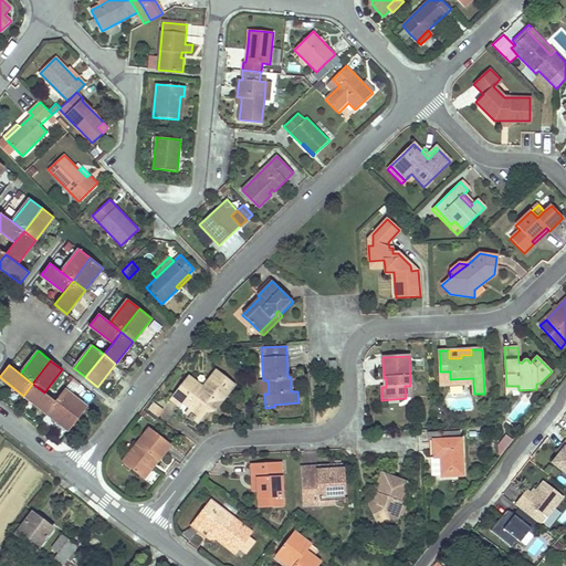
[(450,371),(440,371),(441,385),(473,384),(473,378),(450,379),(450,371)]
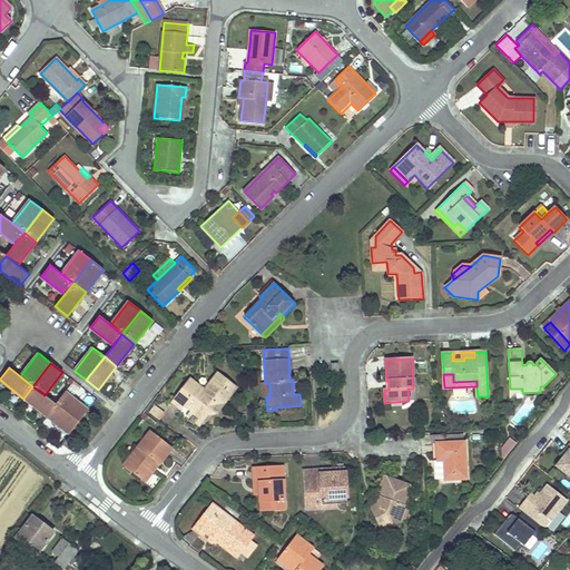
[(190,419),(189,420),(189,421),(193,425),(195,423),(199,426),(209,413),(207,412),(212,406),(218,412),(236,390),(217,375),(205,392),(190,380),(173,403),(182,410),(184,405),(192,411),(187,416),(190,419)]
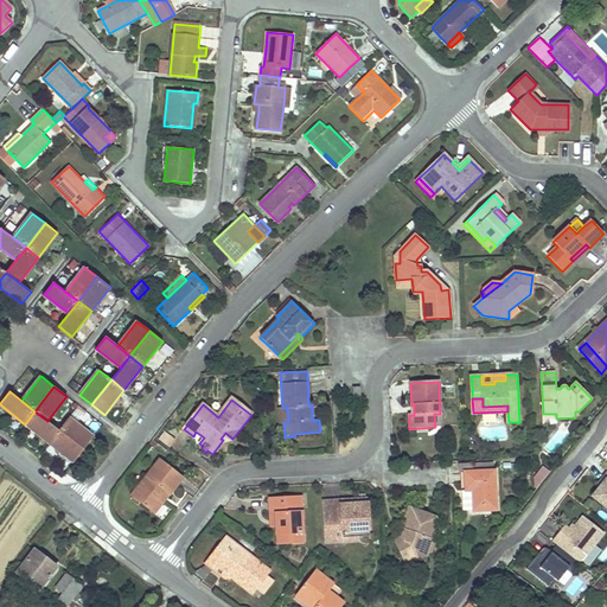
[(48,421),(34,411),(25,425),(49,443),(58,430),(52,426),(48,421)]
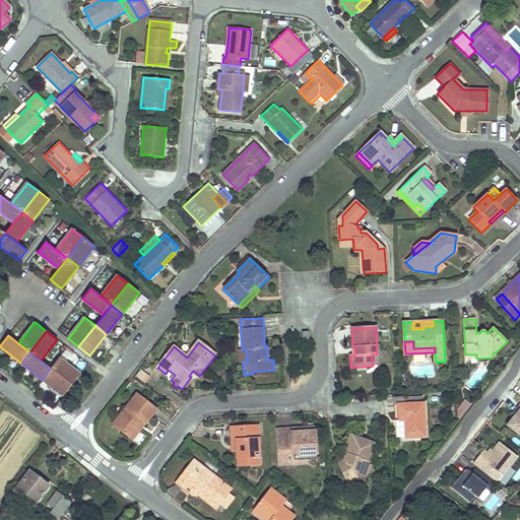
[(59,358),(50,369),(71,386),(80,375),(59,358)]
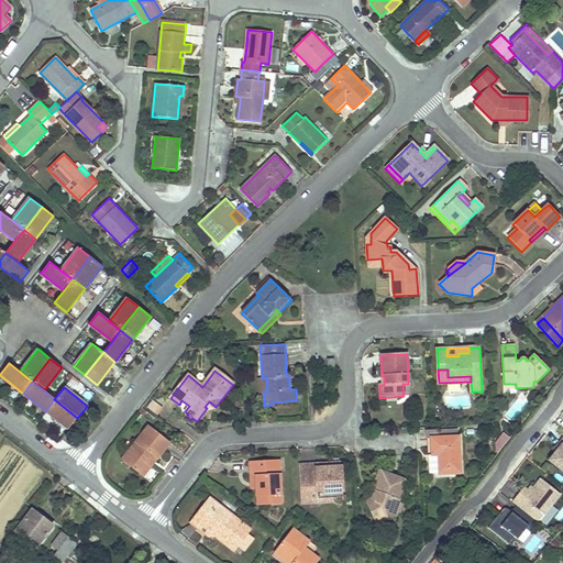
[(77,418),(54,399),(45,411),(68,429),(77,418)]
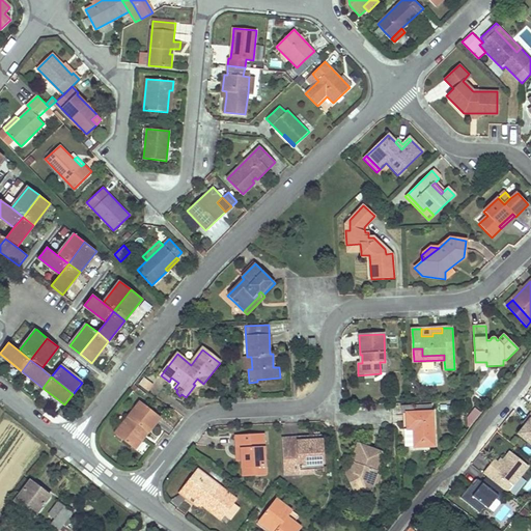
[(143,376),(138,385),(149,392),(154,383),(143,376)]
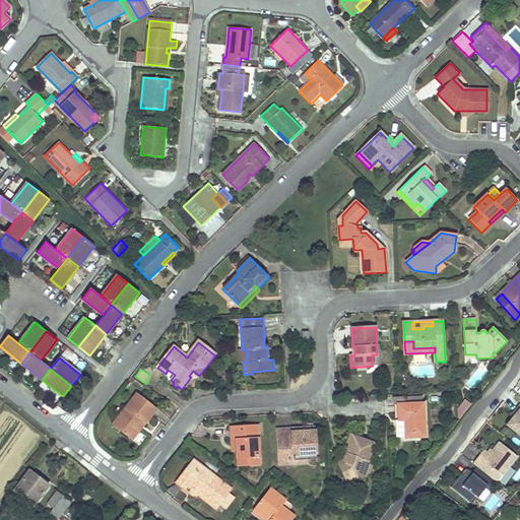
[(191,377),(195,381),(199,376),(193,371),(189,376),(191,377)]
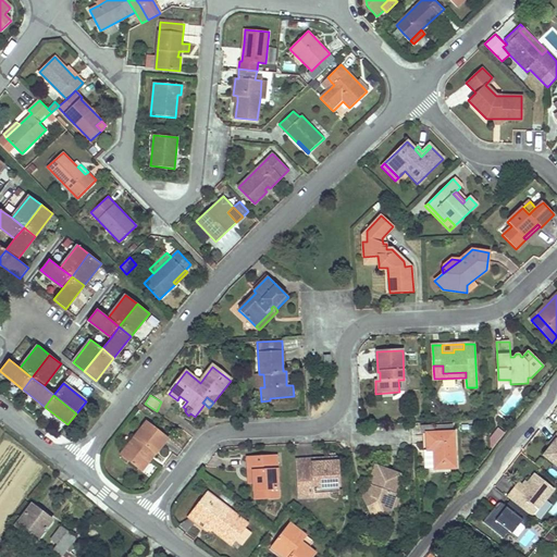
[(146,458),(149,455),(151,452),(156,455),(169,438),(148,422),(122,455),(143,471),(150,461),(146,458)]
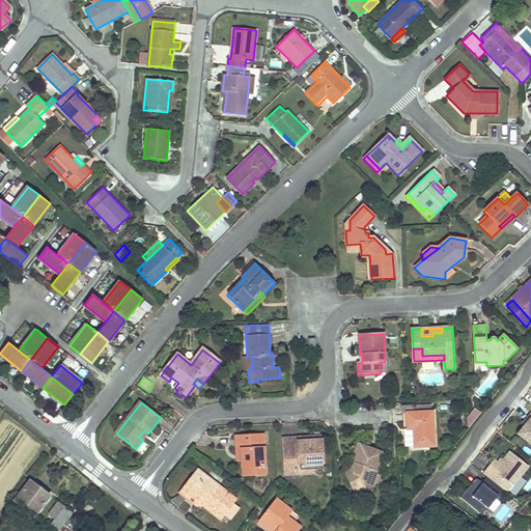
[(413,429),(414,439),(414,447),(435,447),(432,413),(407,414),(408,429),(413,429)]
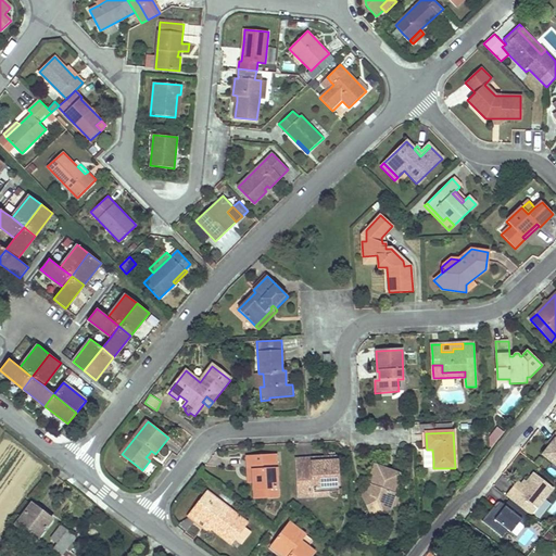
[(555,432),(553,438),(555,440),(550,445),(542,455),(555,465),(555,432)]
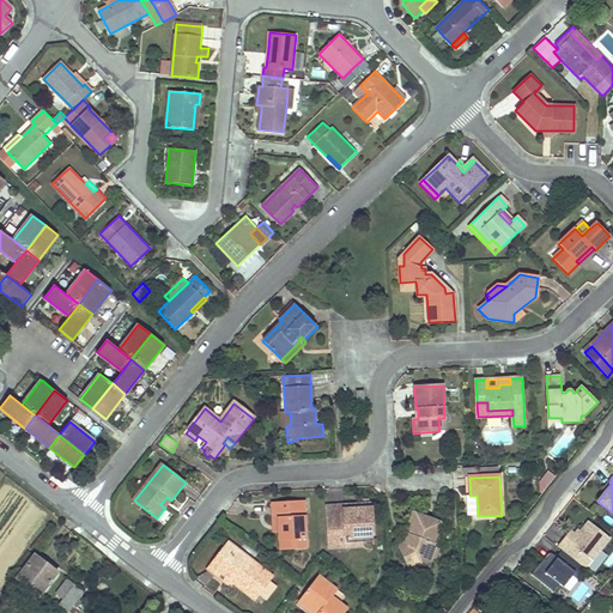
[(164,501),(161,504),(165,508),(171,501),(167,497),(164,501)]
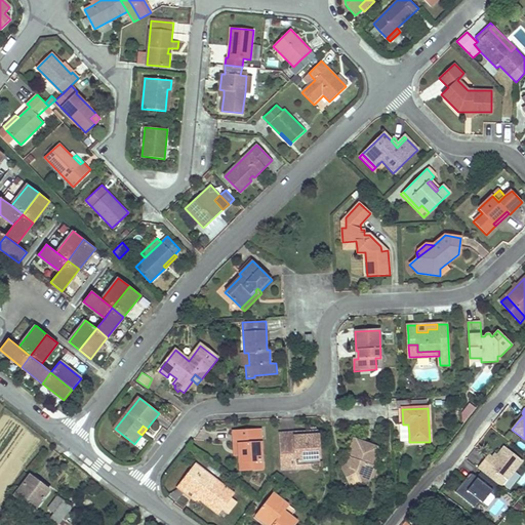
[(239,445),(239,451),(239,456),(240,462),(250,462),(250,470),(263,470),(260,430),(233,431),(234,445),(239,445)]
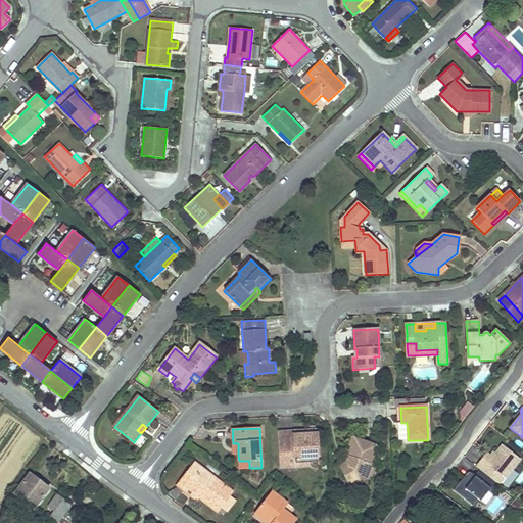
[(311,463),(311,460),(311,458),(318,458),(317,434),(294,435),(294,432),(279,432),(280,456),(294,456),(295,467),(311,466),(311,463)]
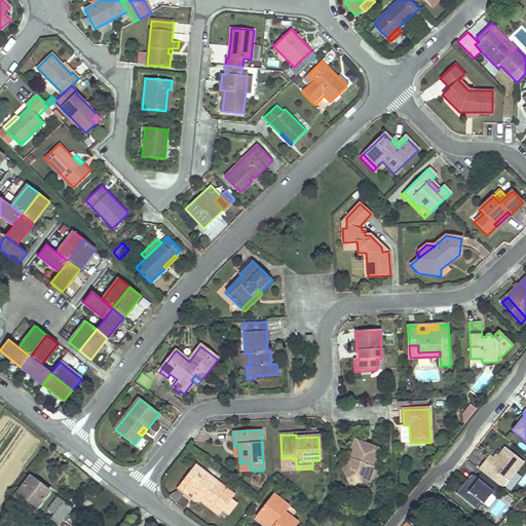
[(358,476),(360,480),(361,484),(368,486),(370,480),(374,479),(376,472),(374,466),(380,449),(354,440),(350,449),(353,450),(348,465),(349,470),(343,473),(347,481),(358,476)]
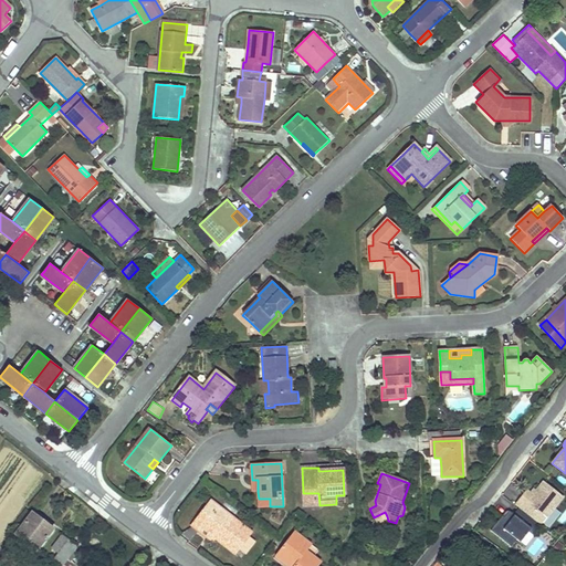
[(526,490),(514,504),(519,509),(541,525),(564,496),(544,481),(536,491),(533,495),(531,493),(526,490)]
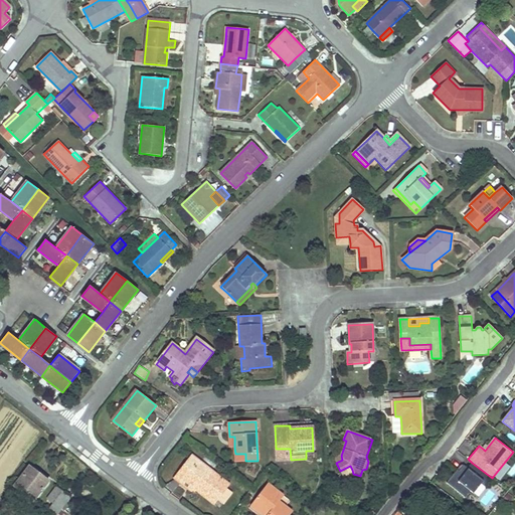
[(290,449),(276,449),(277,460),(291,460),(290,449)]
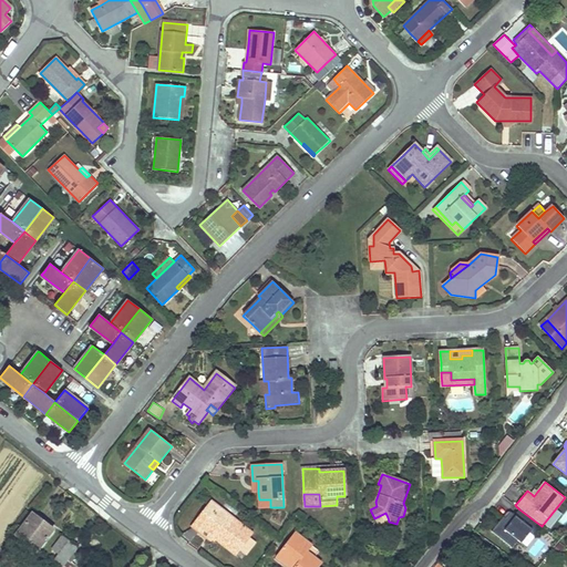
[(199,533),(202,531),(203,529),(215,538),(235,555),(251,534),(212,503),(193,527),(199,533)]
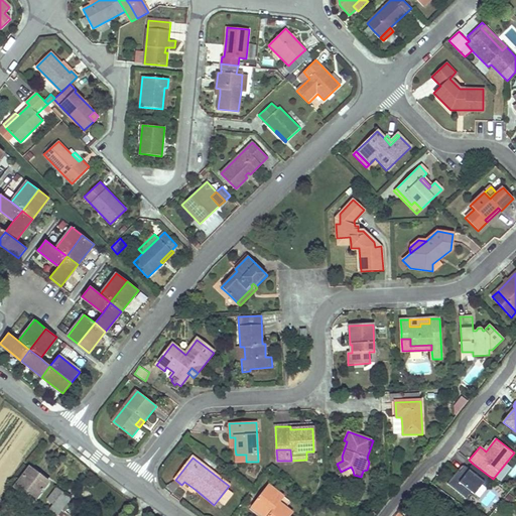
[(486,487),(493,479),(473,464),(469,470),(465,467),(461,473),(459,471),(447,484),(467,499),(472,492),(475,495),(483,485),(486,487)]
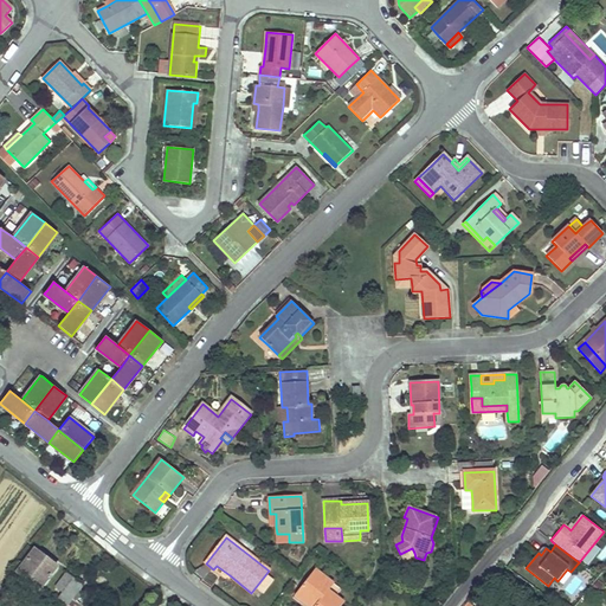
[(400,554),(405,562),(416,558),(414,553),(412,548),(400,554)]
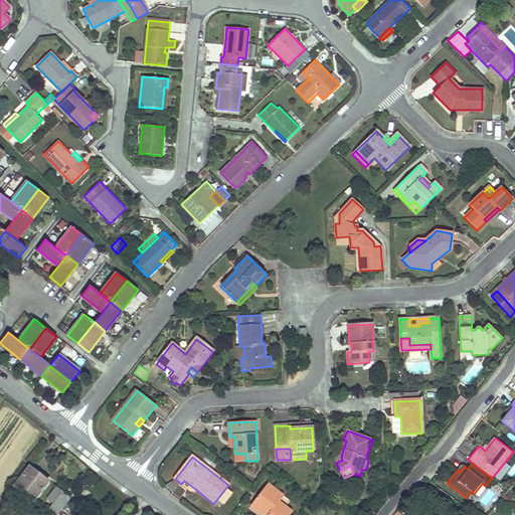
[(14,486),(24,493),(33,501),(48,482),(29,467),(14,486)]
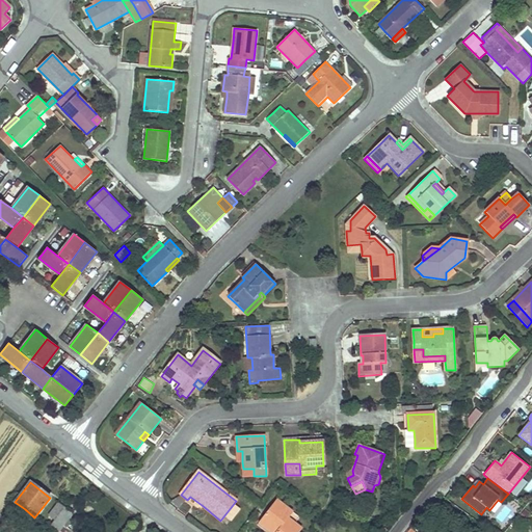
[(189,498),(187,500),(198,508),(202,505),(190,497),(189,498)]
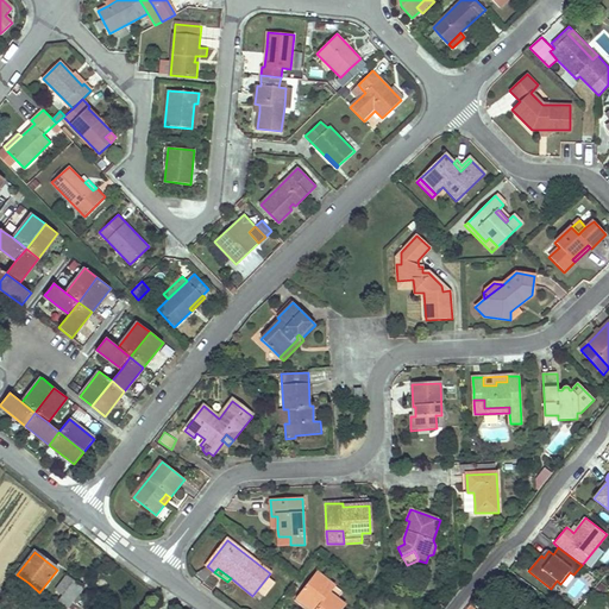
[(341,608),(345,606),(328,594),(334,586),(316,573),(301,594),(318,607),(315,608),(341,608)]
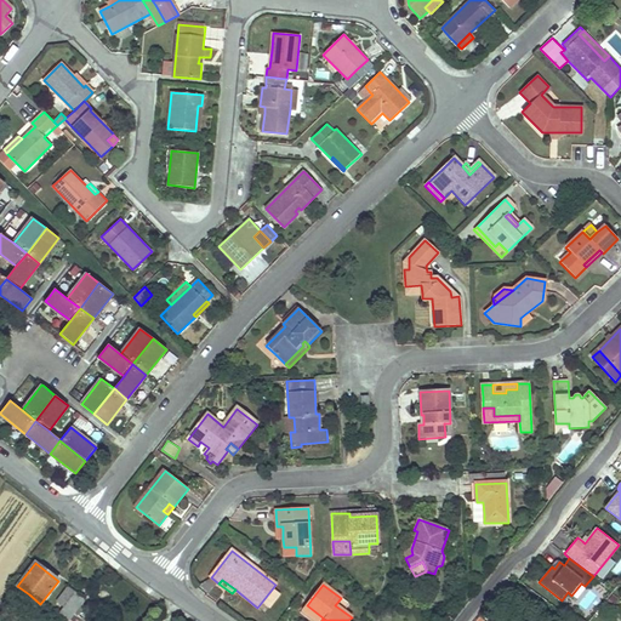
[(84,599),(75,593),(67,587),(56,602),(63,607),(56,616),(62,620),(67,620),(73,614),(80,605),(84,599)]
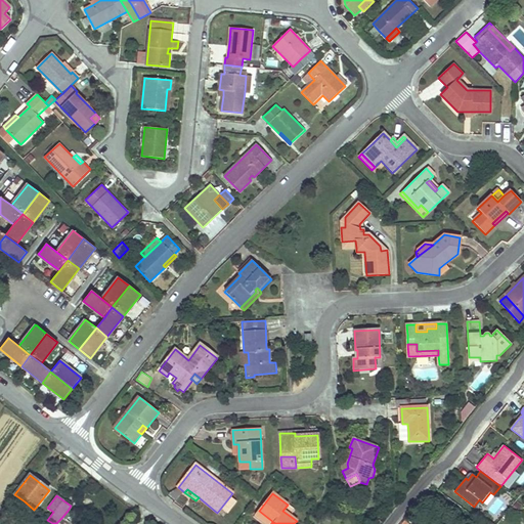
[(61,518),(64,520),(71,513),(68,511),(61,518)]
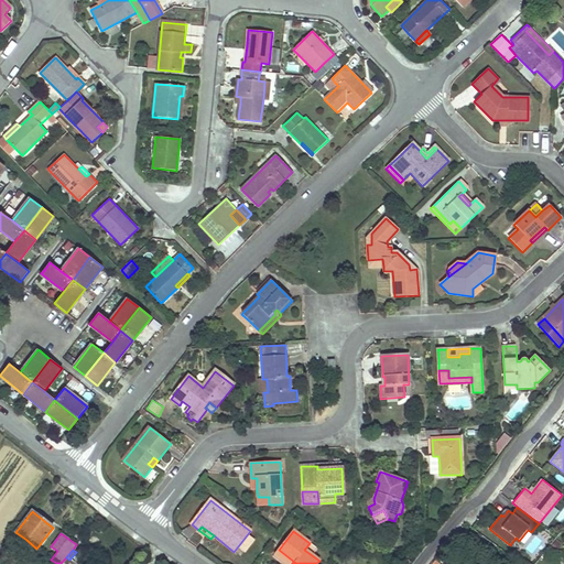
[(292,563),(294,562),(279,550),(274,556),(283,563),(292,563)]
